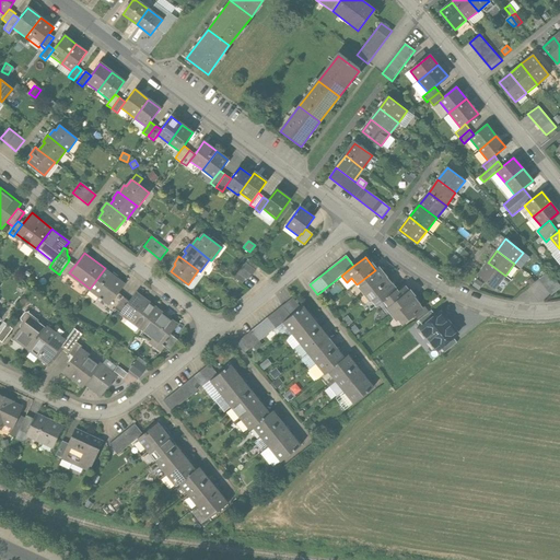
[(232,276),(242,283),(245,279),(247,280),(251,275),(252,276),(259,266),(249,259),(242,269),(241,268),(237,272),(235,271),(232,276)]
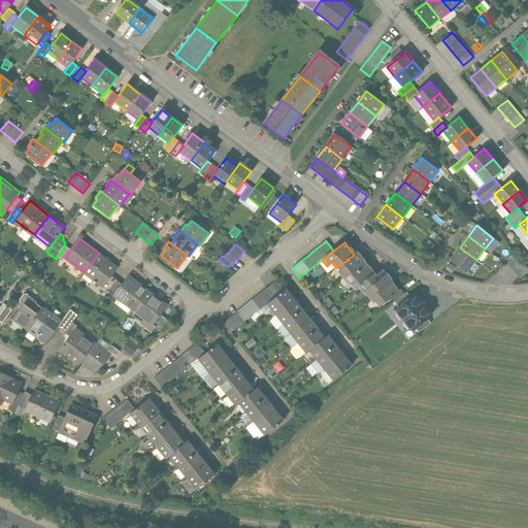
[(71,250),(65,245),(57,257),(62,261),(65,257),(71,250)]
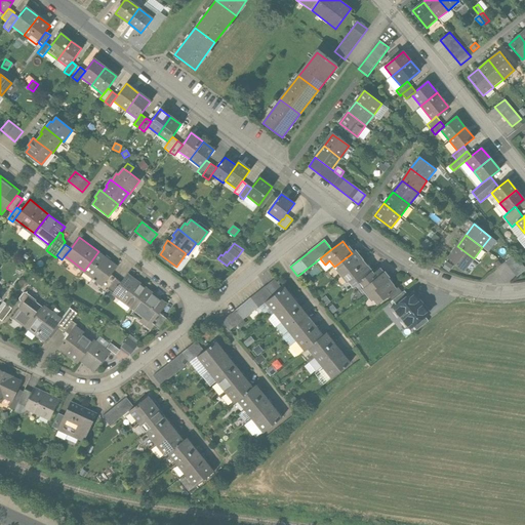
[(466,270),(474,258),(457,246),(448,257),(466,270)]
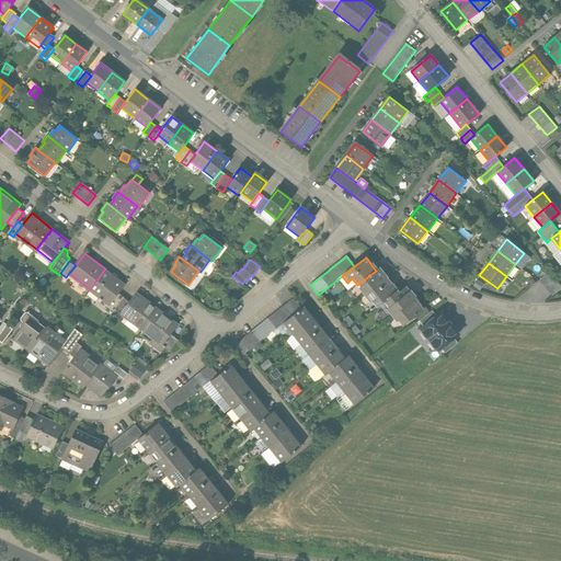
[(126,285),(105,268),(90,289),(111,305),(119,294),(126,285)]
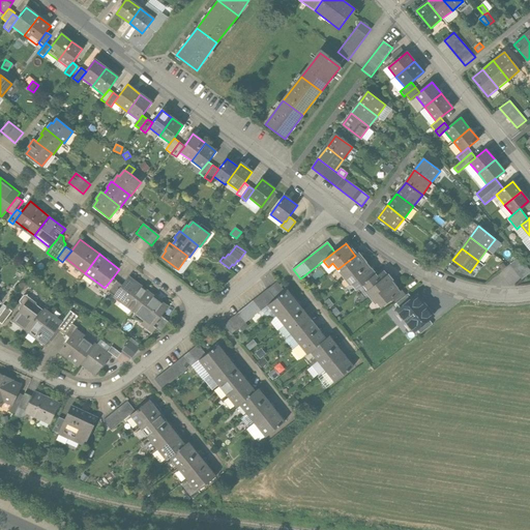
[(337,269),(346,281),(365,264),(357,254),(355,256),(337,269)]
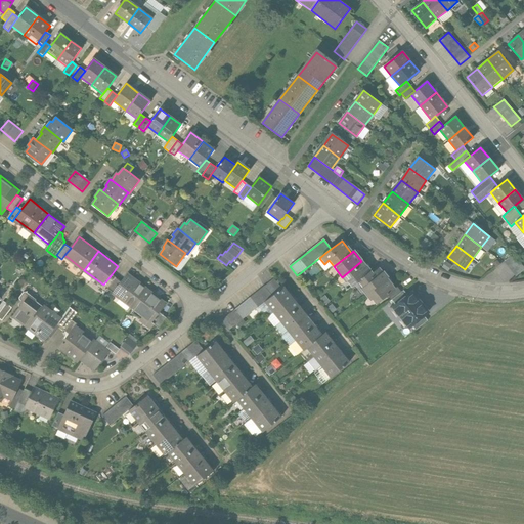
[(523,270),(523,267),(513,255),(504,262),(516,277),(523,270)]
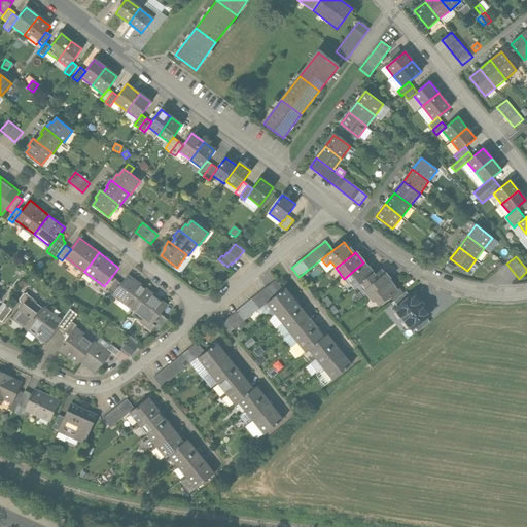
[(372,273),(363,262),(344,279),(352,288),(359,283),(372,273)]
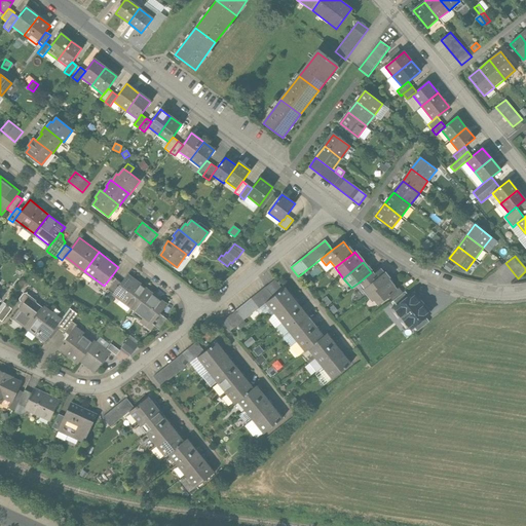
[(310,273),(307,269),(301,274),(304,278),(310,273)]
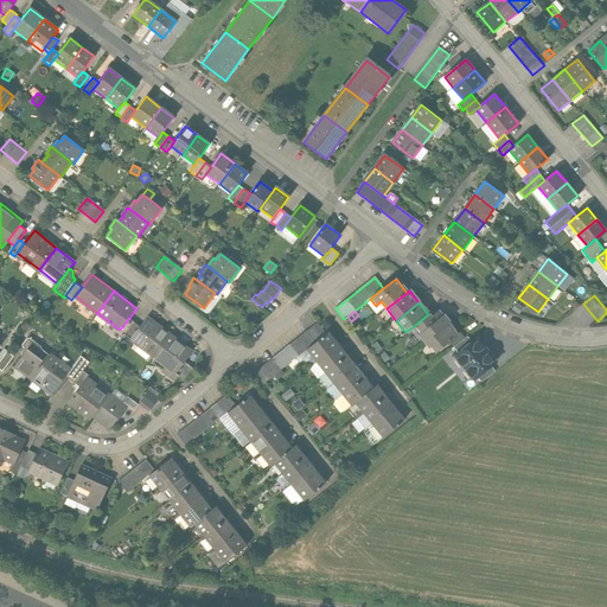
[(417,336),(423,343),(448,323),(439,311),(430,317),(428,314),(414,326),(420,334),(417,336)]
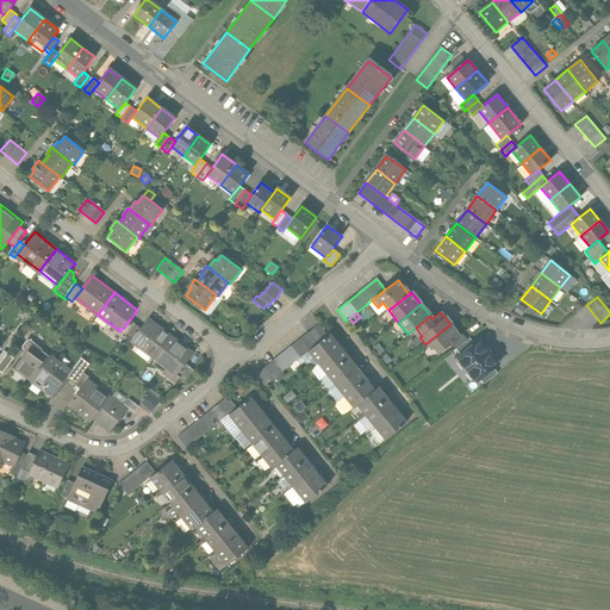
[(131,341),(154,358),(170,336),(149,318),(141,328),(131,341)]
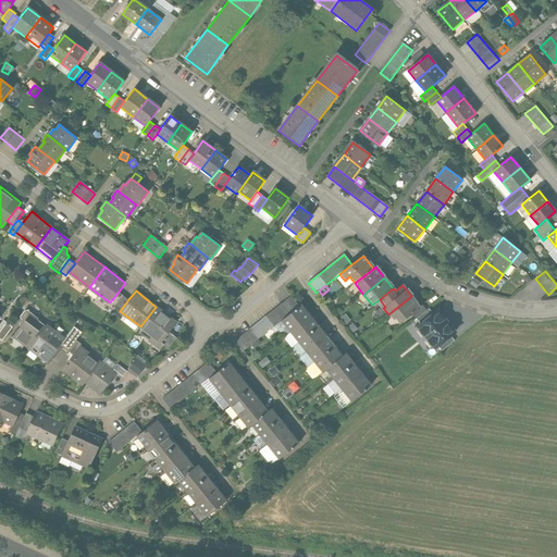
[(111,312),(115,307),(124,296),(119,292),(110,302),(106,308),(111,312)]
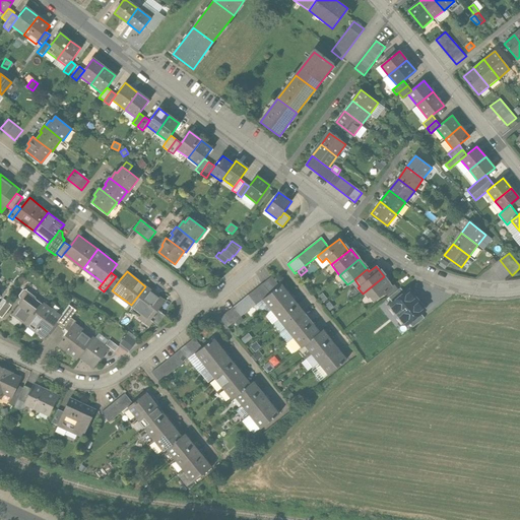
[(120,279),(116,276),(108,286),(112,290),(120,279)]
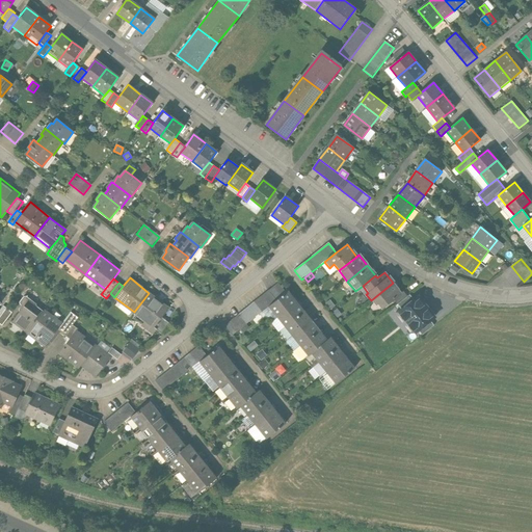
[(233,337),(270,306),(286,293),(278,283),(224,326),(233,337)]
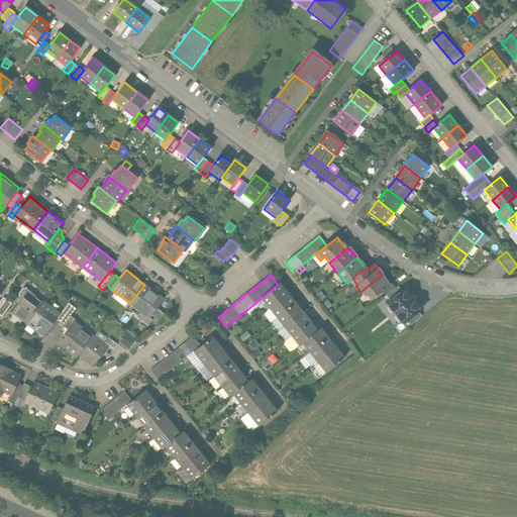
[(390,285),(382,275),(360,292),(366,297),(367,296),(370,300),(382,291),(390,285)]
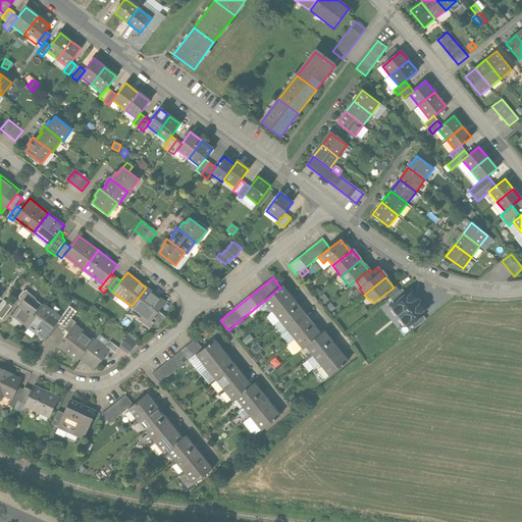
[(265,300),(273,310),(292,295),(283,285),(280,288),(265,300)]
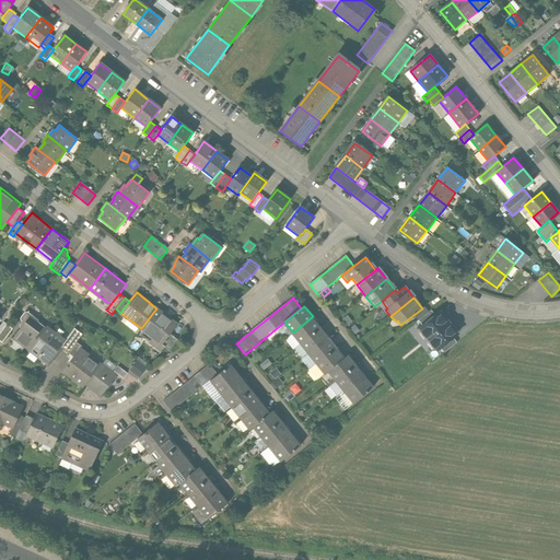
[(424,306),(422,308),(413,315),(419,321),(429,312),(424,306)]
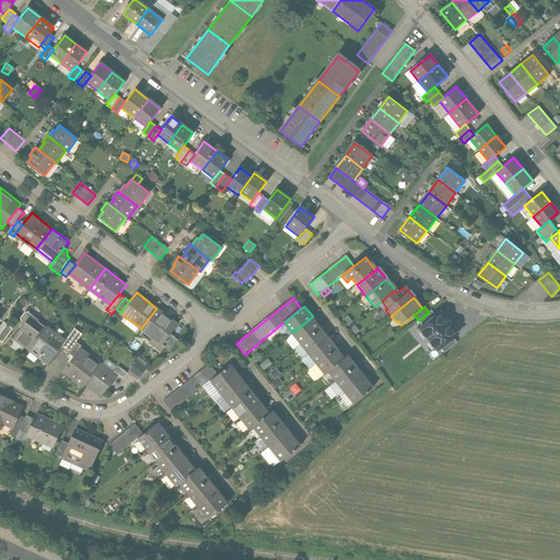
[(166,347),(162,343),(170,334),(177,324),(156,308),(141,328),(153,338),(150,341),(163,351),(166,347)]
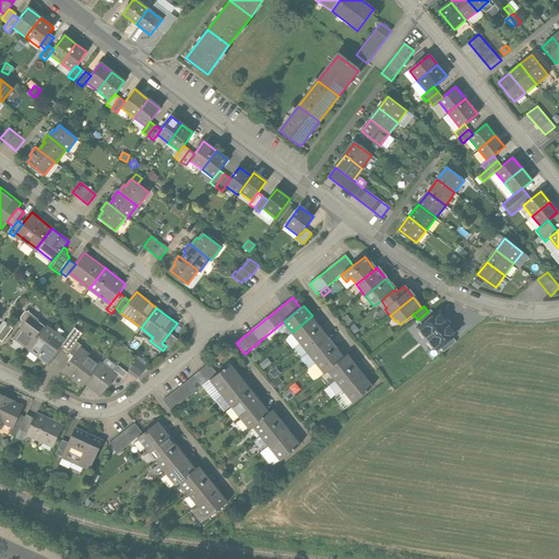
[(421,325),(435,314),(430,310),(428,311),(418,320),(421,325)]
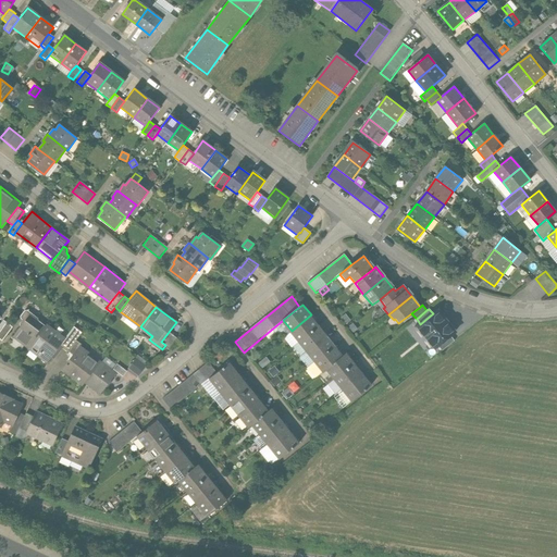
[(447,320),(438,309),(433,313),(420,324),(418,325),(426,336),(447,320)]
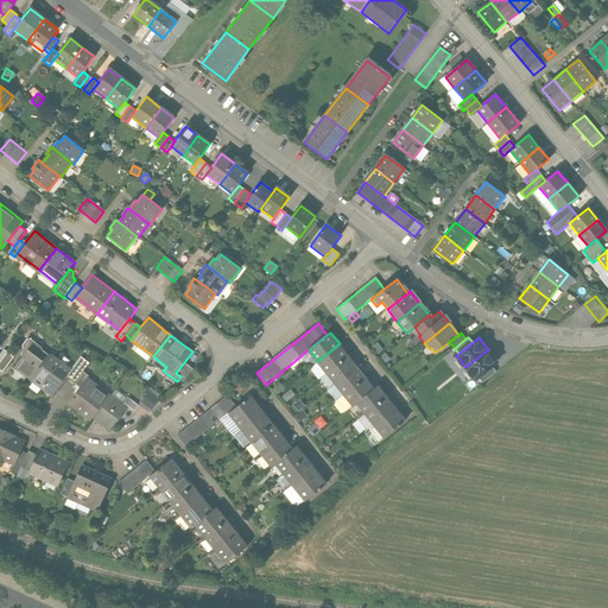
[(17,367),(35,380),(51,358),(43,352),(40,350),(43,348),(36,343),(31,340),(29,340),(25,346),(25,348),(26,349),(24,353),(24,356),(25,358),(17,367)]
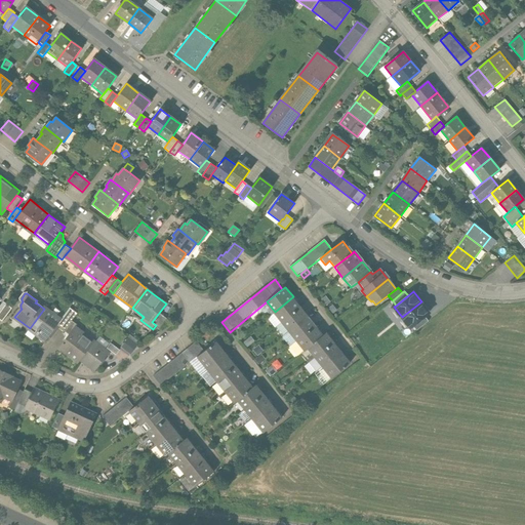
[(275,312),(282,321),(300,306),(293,296),(275,312)]
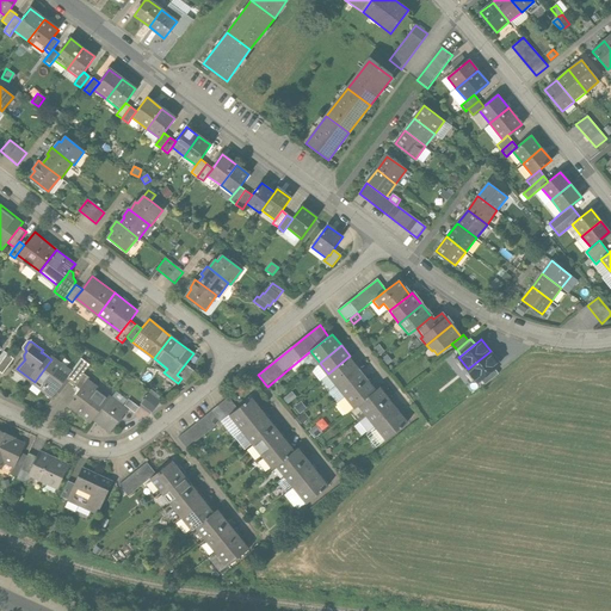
[(491,351),(468,369),(477,381),(480,380),(494,368),(500,363),(491,351)]
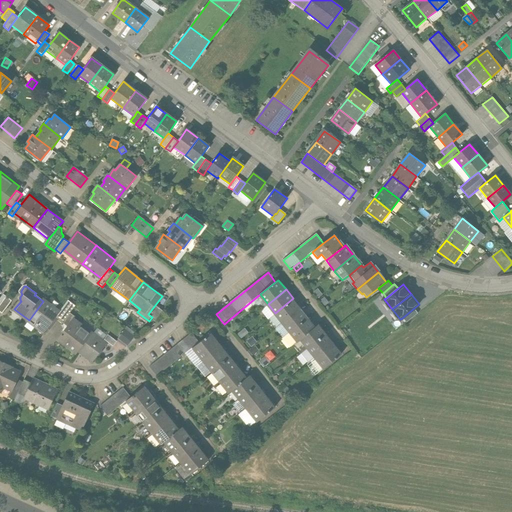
[(13,301),(7,297),(0,305),(0,311),(3,314),(13,301)]
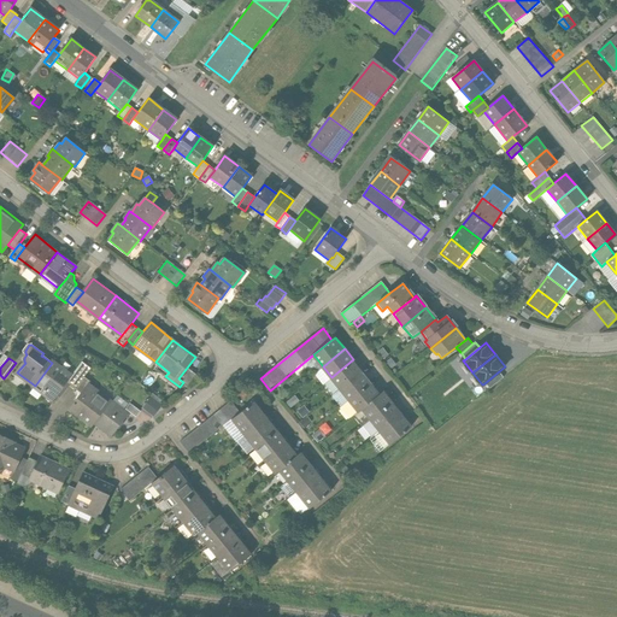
[(331,377),(341,388),(363,371),(353,359),(331,377)]
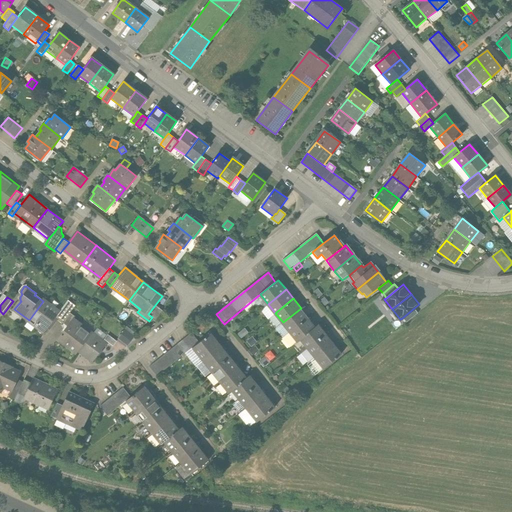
[(328,303),(324,298),(320,301),(324,306),(328,303)]
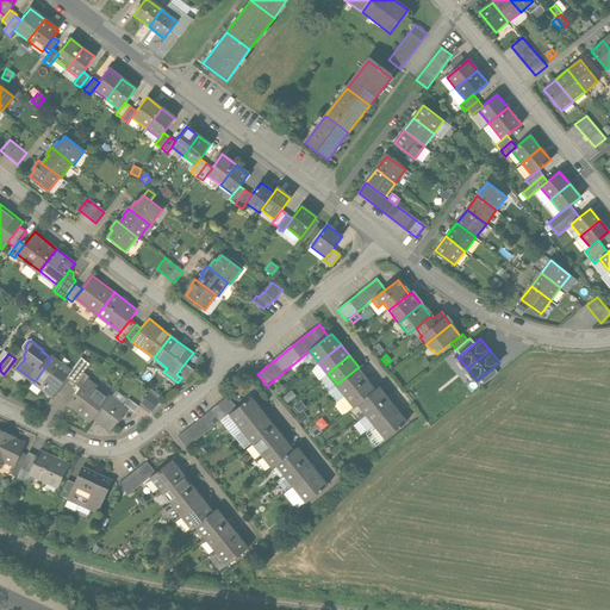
[(53,356),(51,359),(35,381),(54,396),(66,379),(72,371),(53,356)]
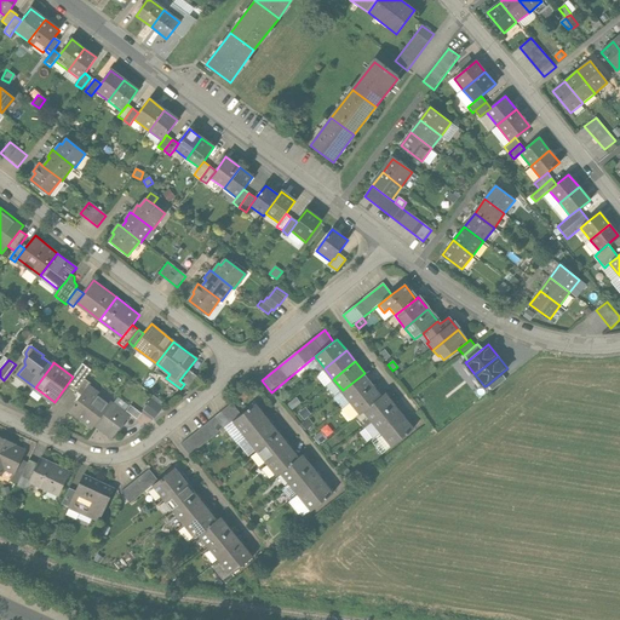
[(67,385),(74,391),(85,378),(91,369),(82,365),(73,377),(67,385)]
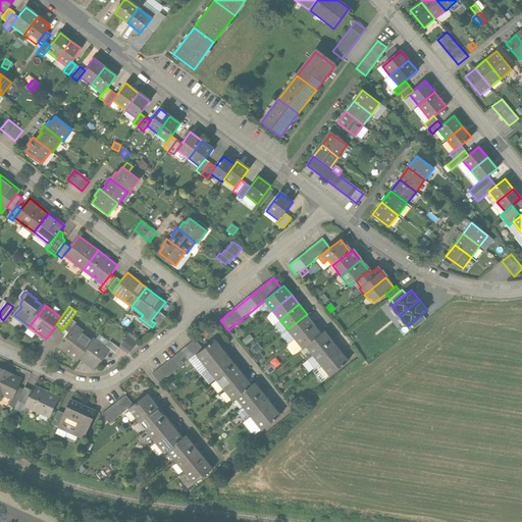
[(167,317),(158,311),(151,320),(155,323),(159,327),(167,317)]
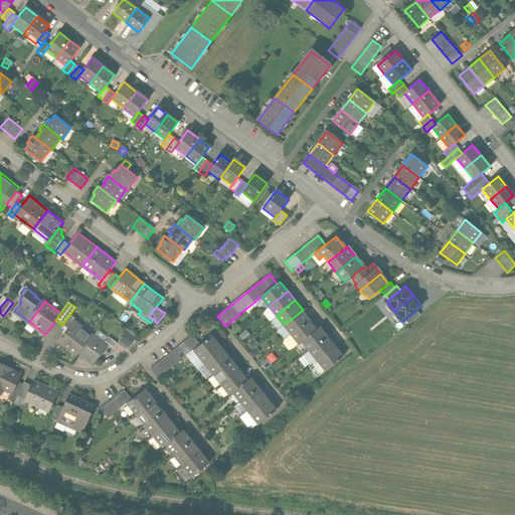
[(285,324),(292,334),(310,319),(303,310),(285,324)]
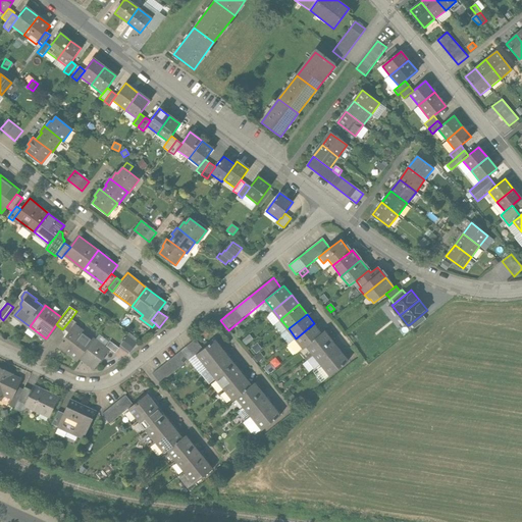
[(426,319),(422,314),(410,324),(414,328),(426,319)]
